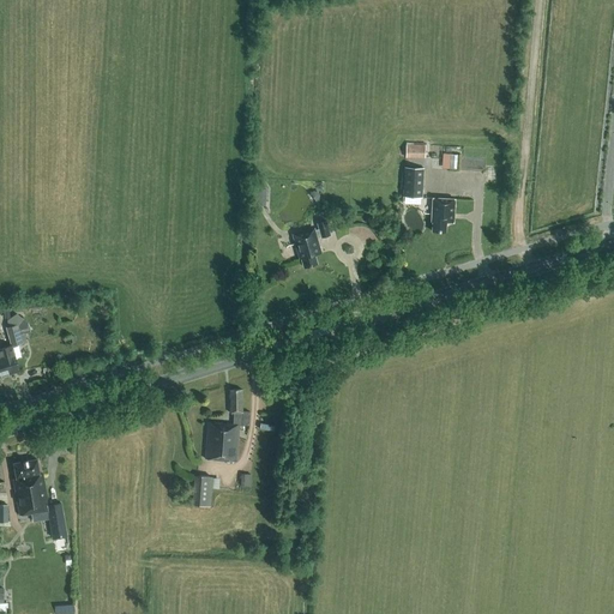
[(426,158),(426,145),(407,145),(407,158),(426,158)]
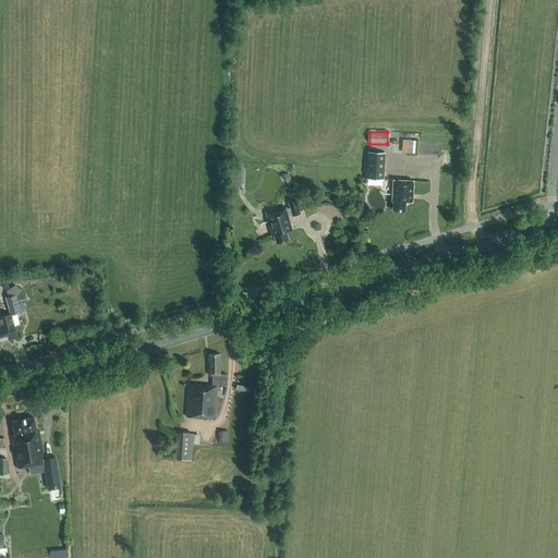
[(367,153),(366,179),(384,180),(385,154),(367,153)]
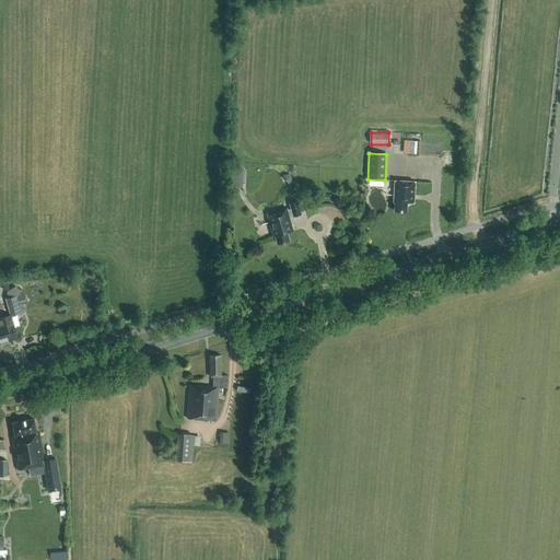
[(242,188),(242,173),(234,173),(233,188),(242,188)]
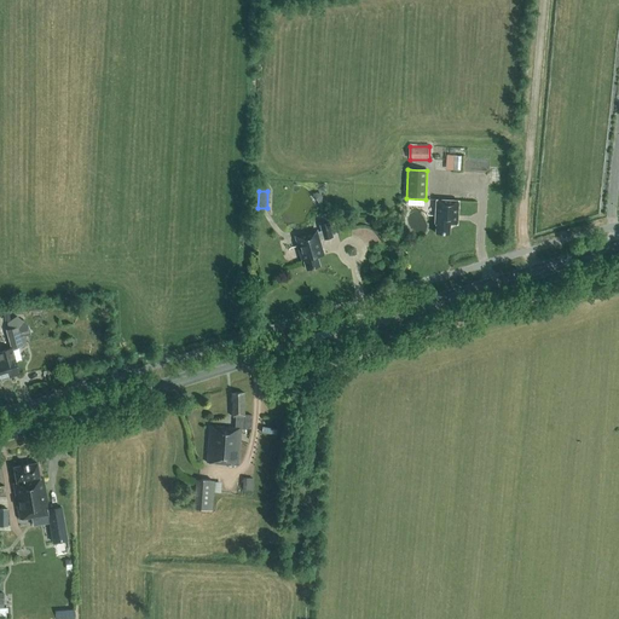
[(458,225),(460,201),(437,200),(434,224),(435,224),(435,233),(450,235),(451,225),(458,225)]
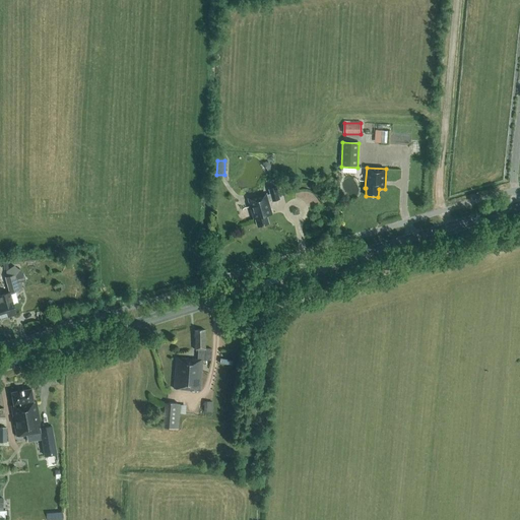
[(280,200),(276,187),(268,189),(270,194),(268,195),(267,193),(248,198),(254,220),(255,220),(257,228),(269,223),(267,216),(273,214),(269,202),(272,201),(272,202),(280,200)]
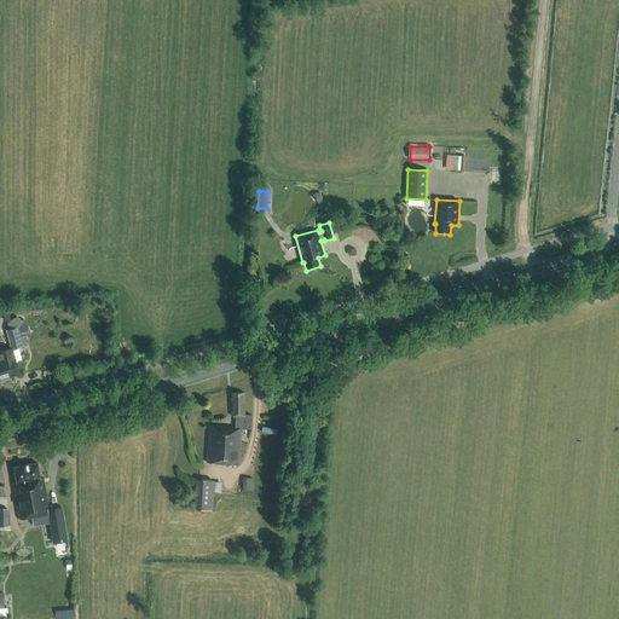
[(12,348),(12,350),(23,346),(17,328),(23,322),(17,316),(7,323),(10,330),(6,330),(12,348)]
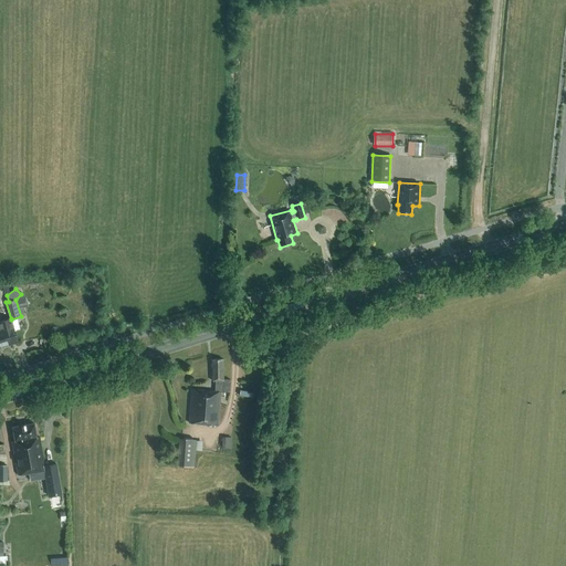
[(0,347),(18,343),(11,320),(11,318),(0,321),(0,347)]
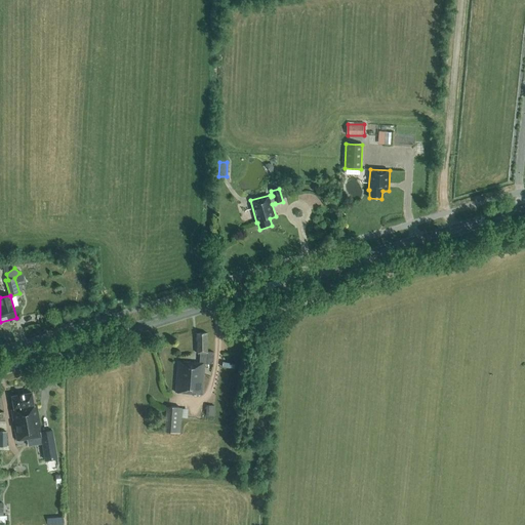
[(212,364),(213,352),(207,352),(207,333),(197,333),(197,354),(200,354),(199,363),(177,361),(175,393),(202,395),(204,364),(212,364)]
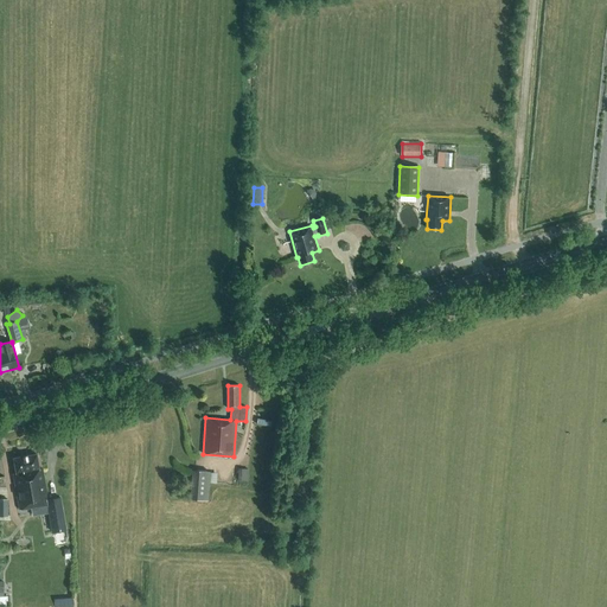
[(39,468),(37,454),(13,458),(17,473),(13,473),(19,510),(46,504),(52,531),(65,529),(61,502),(49,504),(43,468),(39,468)]
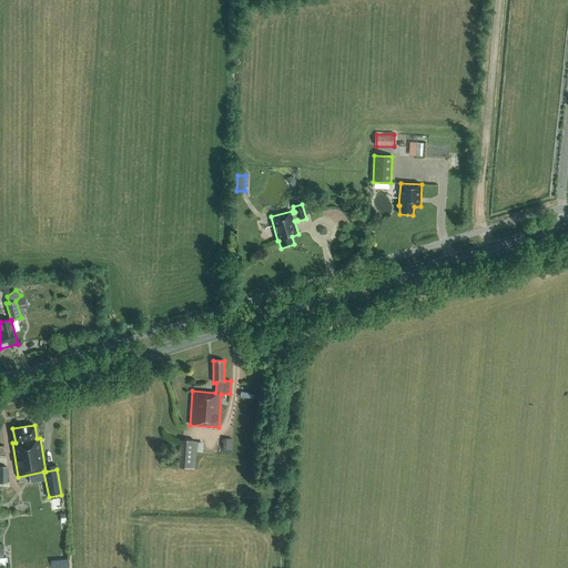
[(232,449),(232,438),(223,438),(223,449),(232,449)]
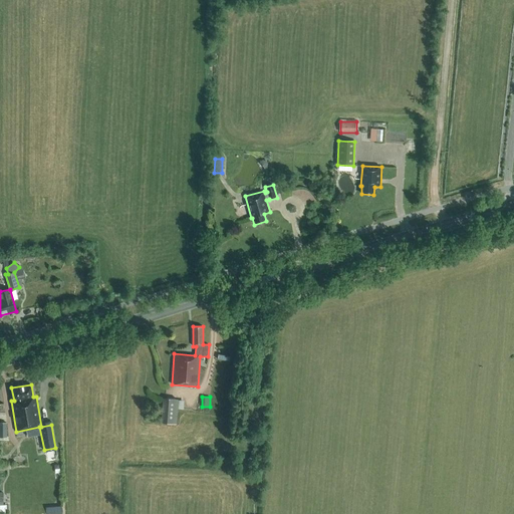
[(176,424),(178,400),(164,399),(162,423),(176,424)]
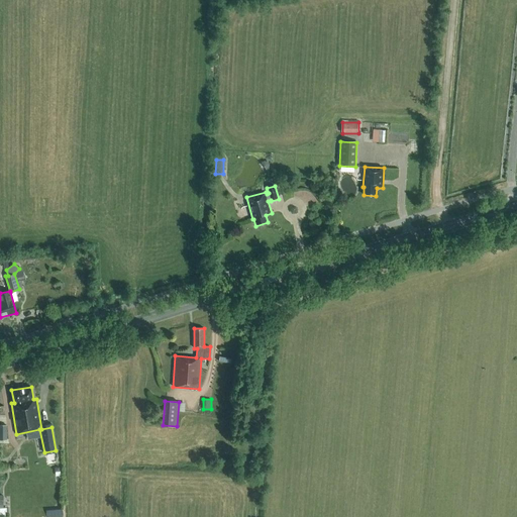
[(48,508),(48,516),(64,516),(66,516),(65,508),(48,508)]
